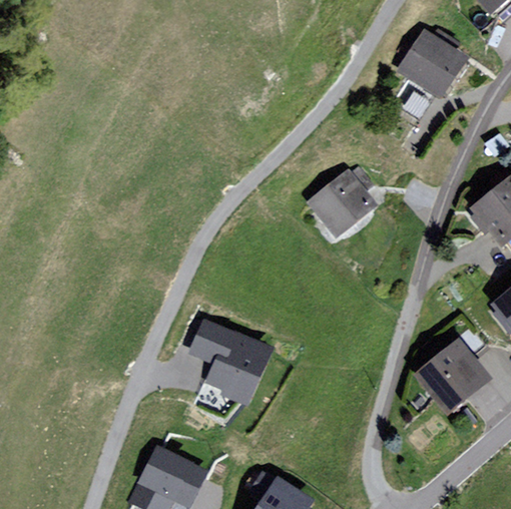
[(479,0),(491,14),(506,0),(479,0)]
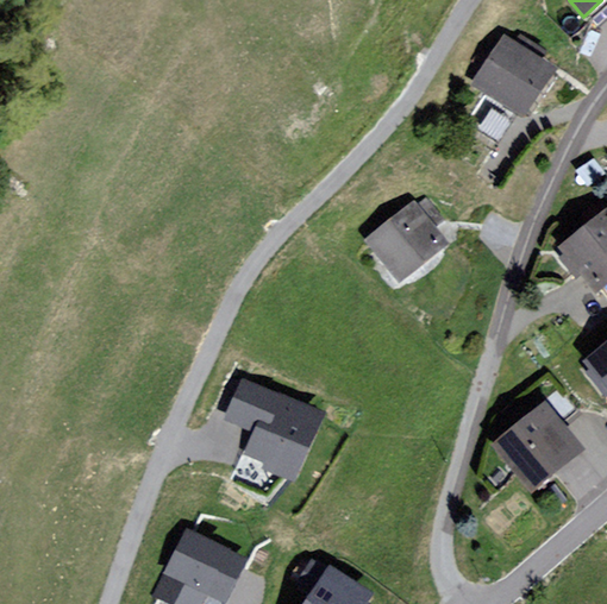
[(512,38),(502,32),(471,81),(526,117),(558,67),(539,55),(544,49),(517,31),(512,38)]
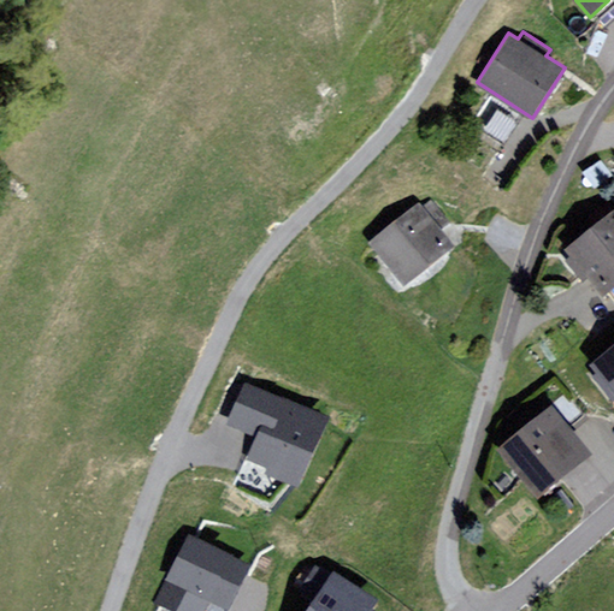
[(426,194),(369,239),(405,284),(453,245),(440,227),(448,220),(426,194)]
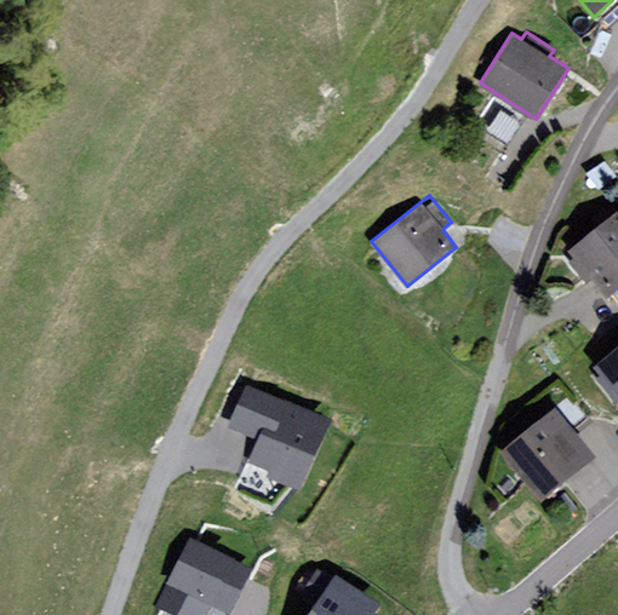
[(617,211),(565,252),(587,281),(590,279),(605,298),(613,292),(617,297),(617,211)]
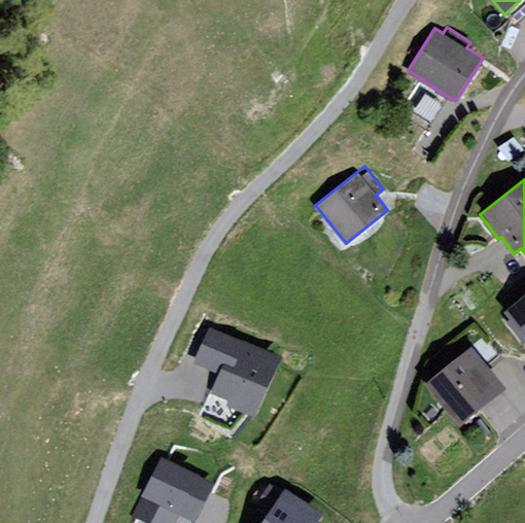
[(524,295),(501,314),(522,340),(524,336),(524,295)]
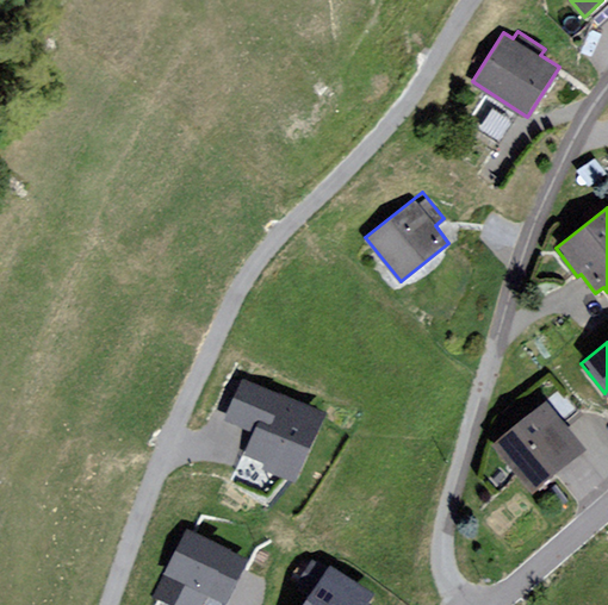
[(540,392),(563,419),(578,406),(556,380),(540,392)]
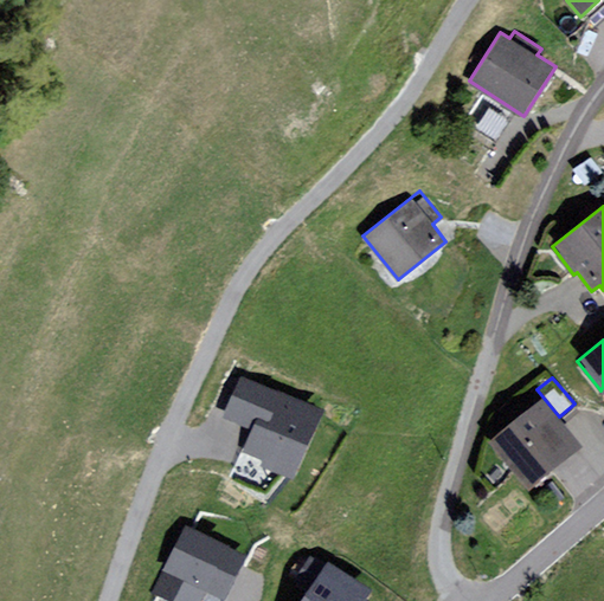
[(268,453),(265,459),(287,469),(303,433),(296,431),(307,407),(244,379),(230,411),(257,422),(248,445),(268,453)]
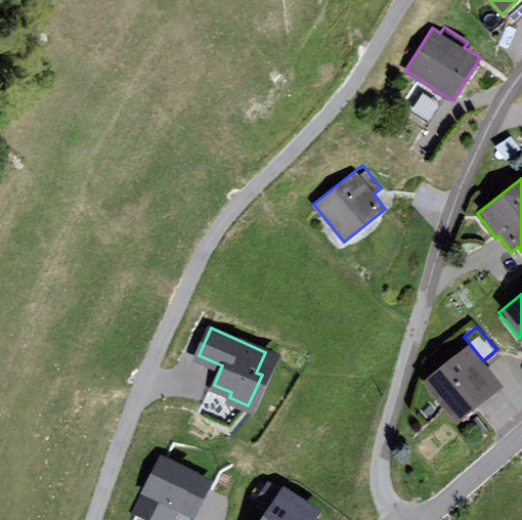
[(469,345),(423,382),(455,423),(502,386),(469,345)]
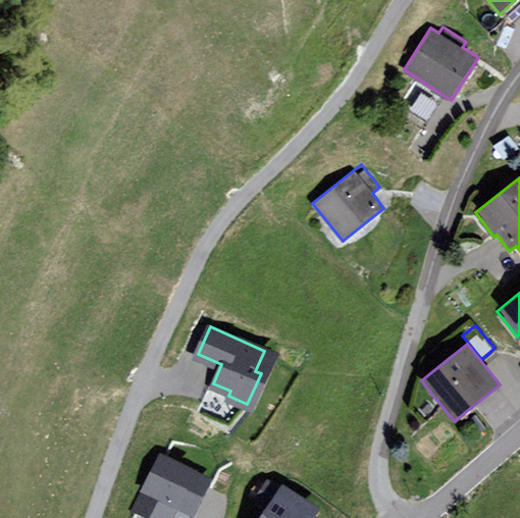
[(136,506),(160,517),(183,517),(204,478),(160,457),(136,506)]
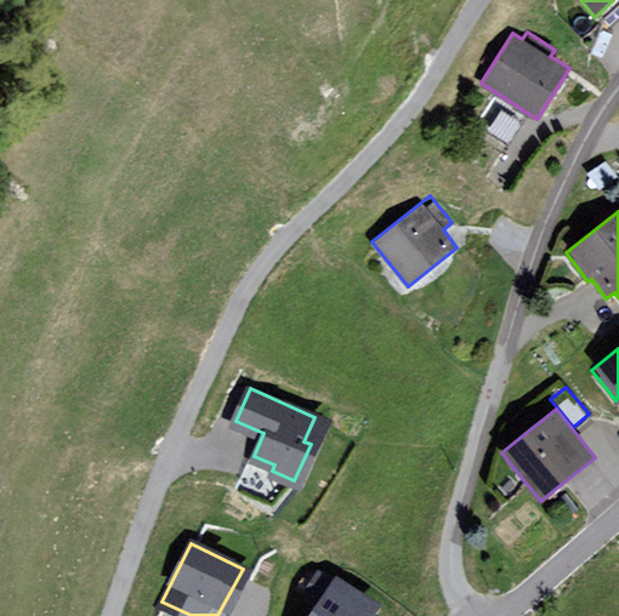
[(372,615),(380,605),(318,564),(296,597),(313,608),(307,615),(372,615)]
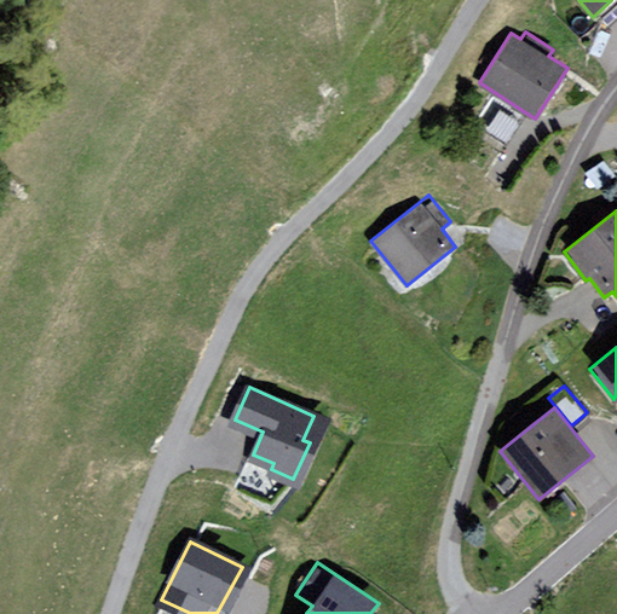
All buildings are outlined.
